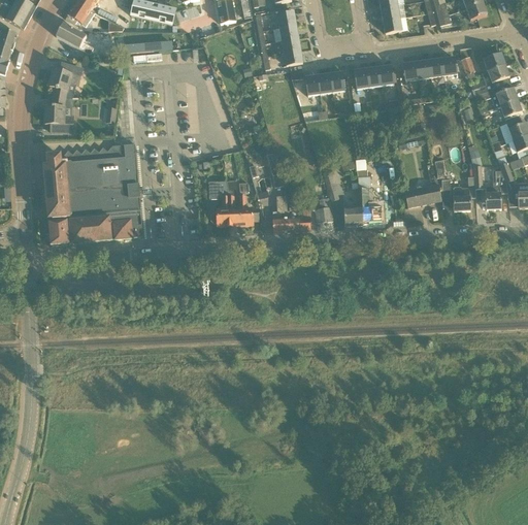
[(0,14),(14,24),(24,29),(36,5),(39,0),(17,0),(12,7),(0,0),(0,14)]
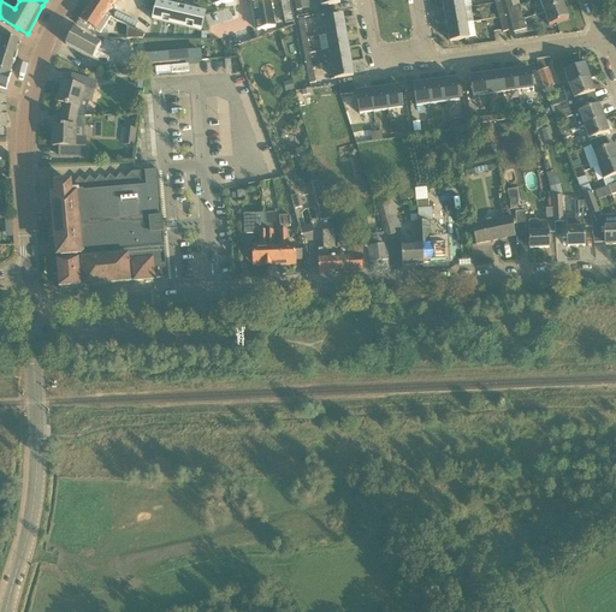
[(89,0),(84,7),(100,18),(105,11),(113,0),(89,0)]
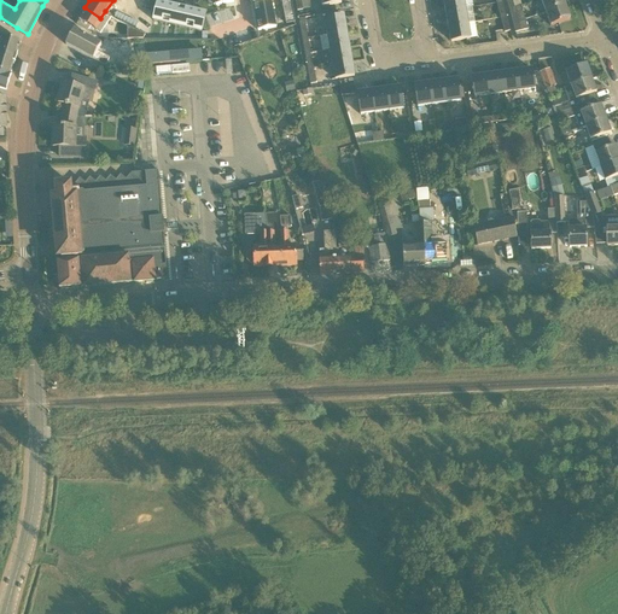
[(157,0),(153,17),(176,23),(200,29),(207,9),(203,7),(188,4),(181,3),(172,0),(157,0)]
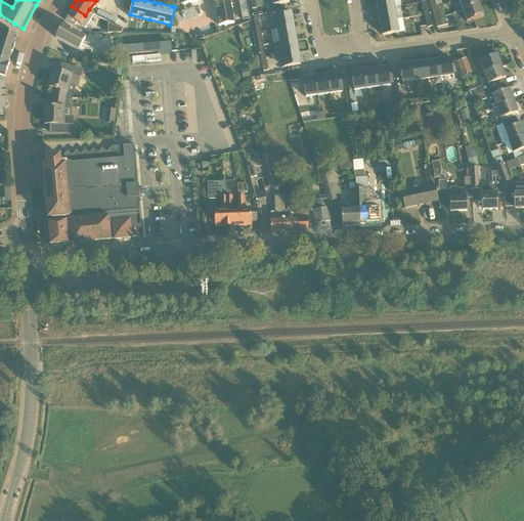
[(215,0),(219,23),(233,20),(230,0),(215,0)]
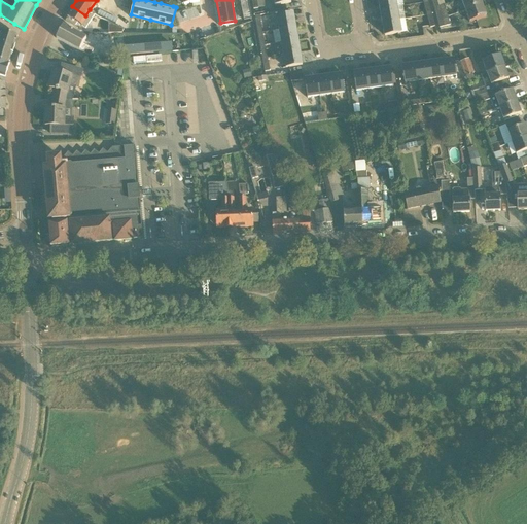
[(241,0),(242,8),(249,7),(247,0),(241,0)]
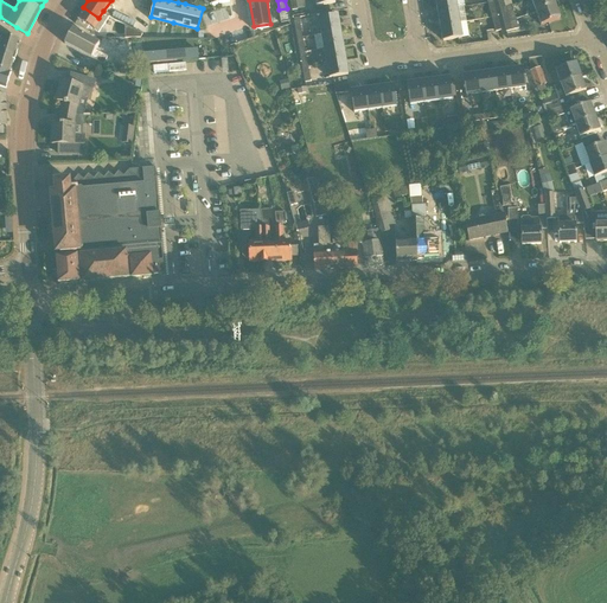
[(516,13),(512,1),(499,5),(503,17),(516,13)]
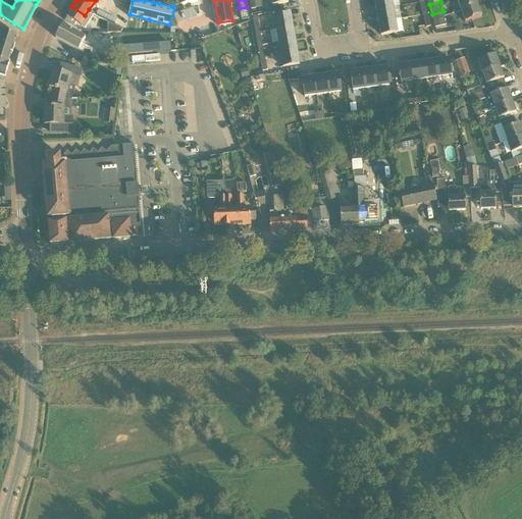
[(461,7),(462,9),(465,18),(481,12),(477,1),(461,7)]
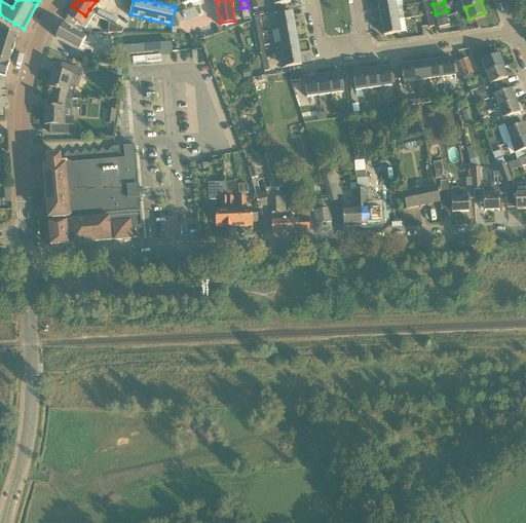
[(381,20),(398,16),(396,4),(379,7),(381,20)]
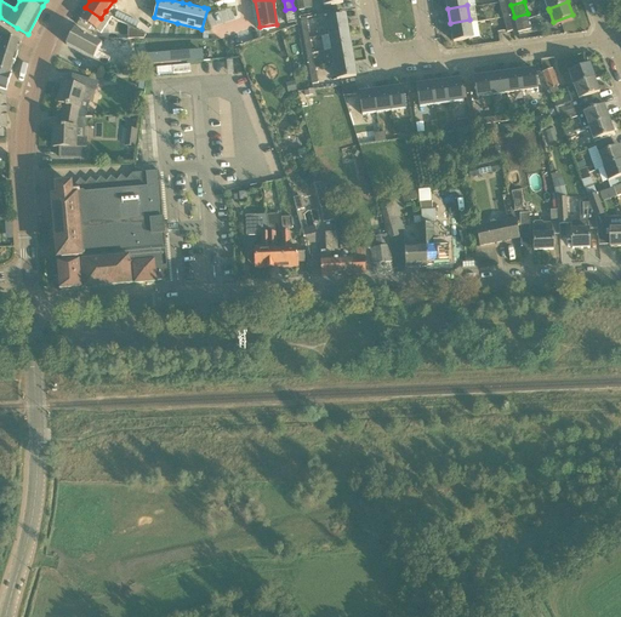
[(112,16),(106,11),(101,18),(85,7),(77,21),(89,28),(90,23),(101,30),(112,16)]
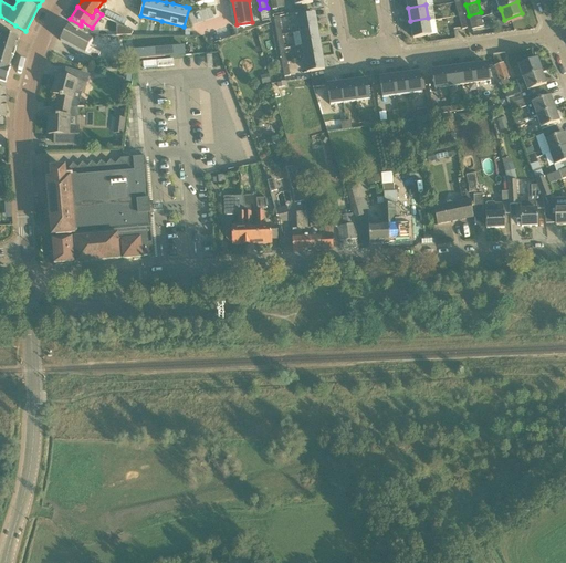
[(317,25),(314,11),(297,14),(300,29),(317,25)]
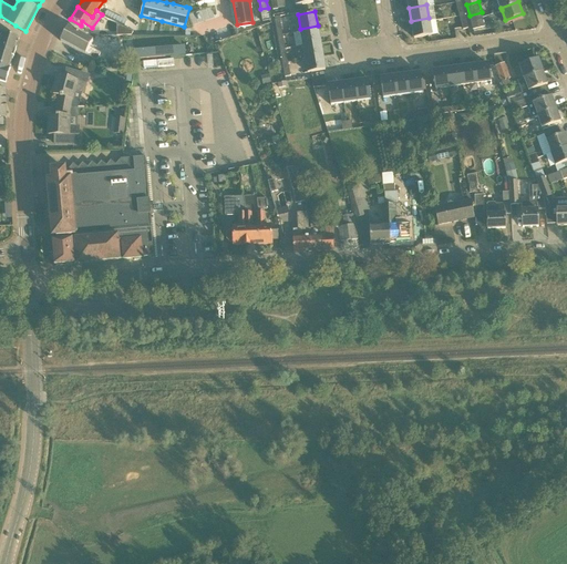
[(470,16),(473,27),(484,23),(482,12),(470,16)]
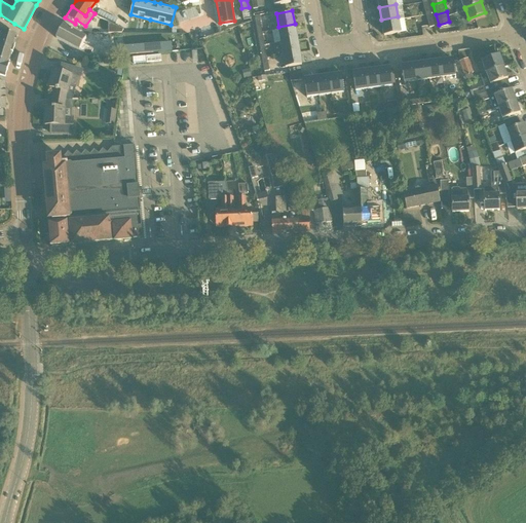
[(381,20),(383,32),(400,30),(398,16),(381,20)]
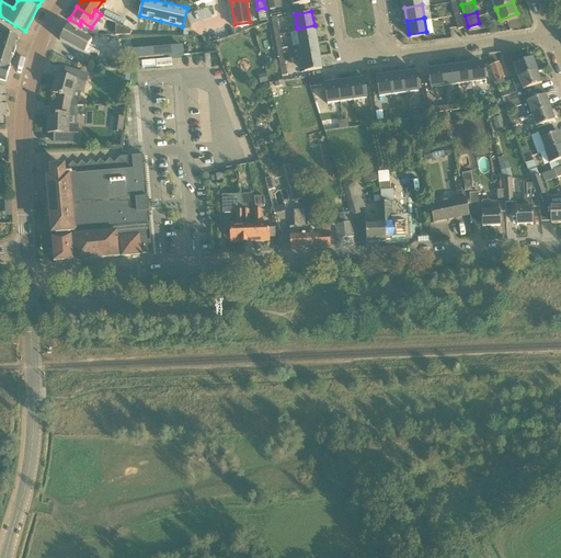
[(115,21),(114,21),(115,32),(123,32),(130,32),(130,27),(115,21)]
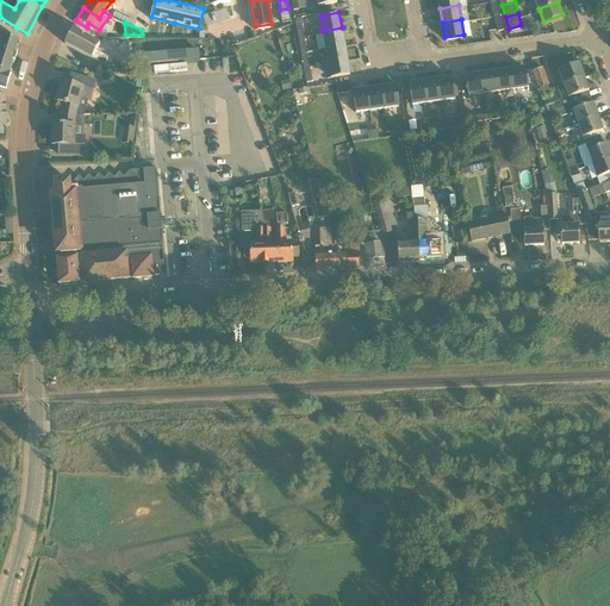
[(99,42),(82,32),(73,26),(64,41),(103,62),(107,54),(97,48),(99,42)]
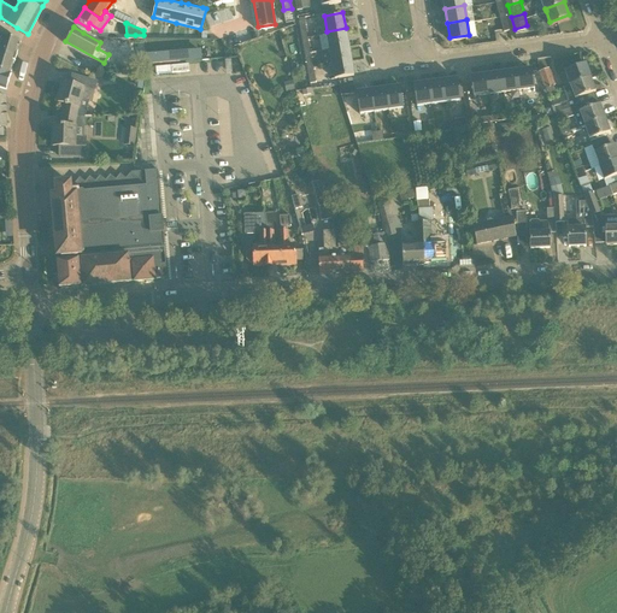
[(346,28),(327,31),(329,46),(348,42),(346,28)]
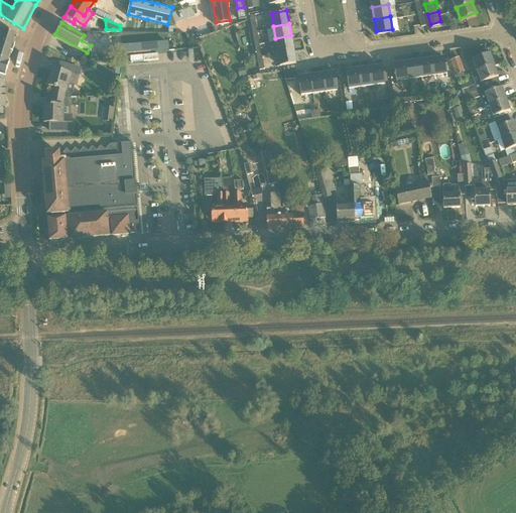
[(0,71),(5,73),(9,58),(8,58),(12,48),(17,31),(7,28),(2,26),(0,32),(0,71)]
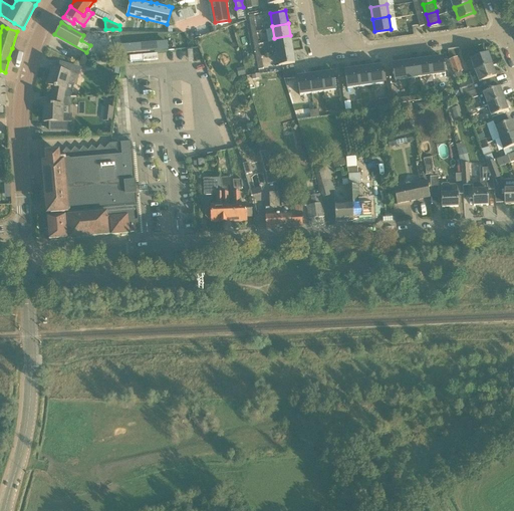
[(290,35),(274,38),(276,50),(292,47),(290,35)]
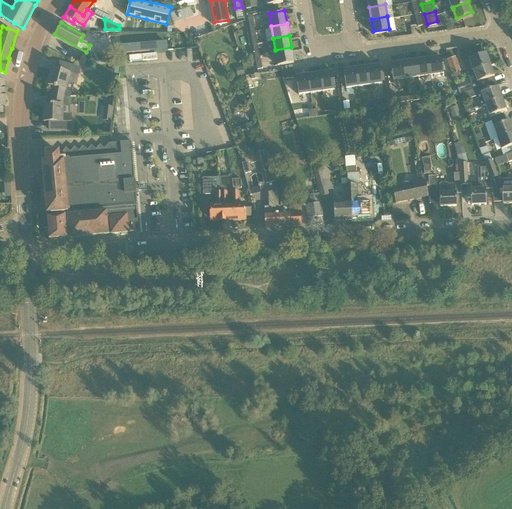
[(129,42),(121,42),(121,51),(149,49),(148,40),(129,42)]
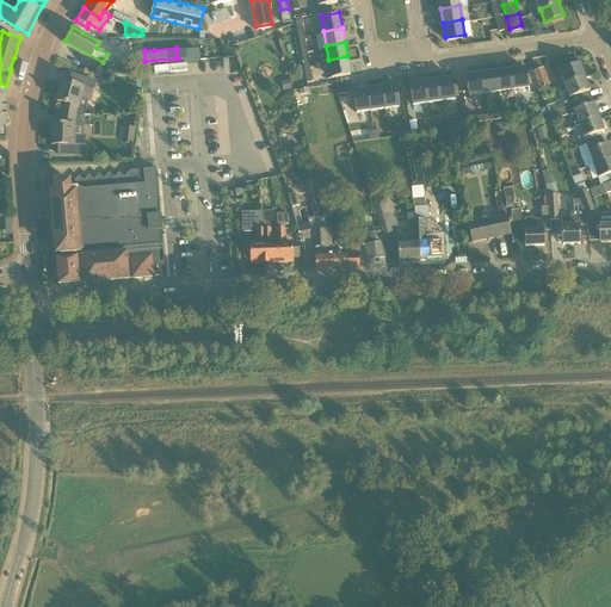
[(350,72),(347,56),(328,60),(331,75),(350,72)]
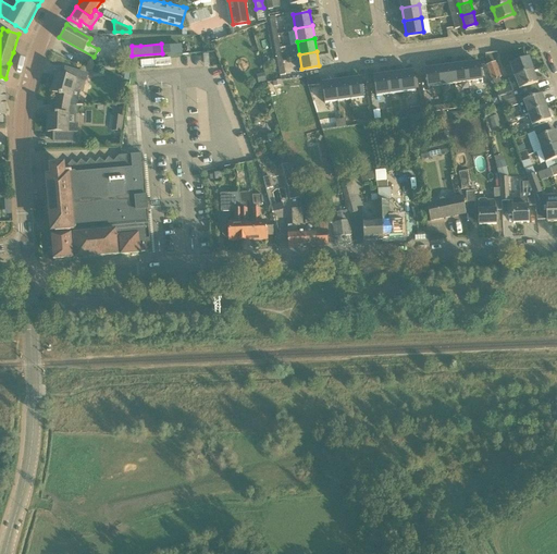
[(528,54),(510,61),(514,72),(515,74),(533,68),(528,54)]
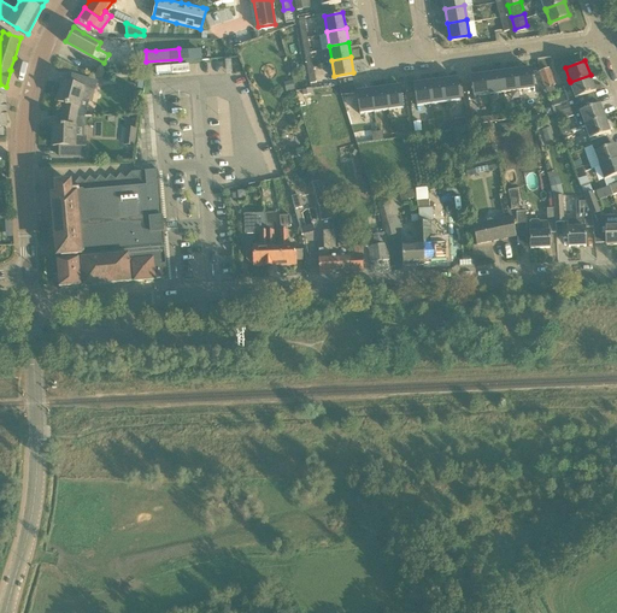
[(516,68),(518,87),(534,84),(532,65),(516,68)]
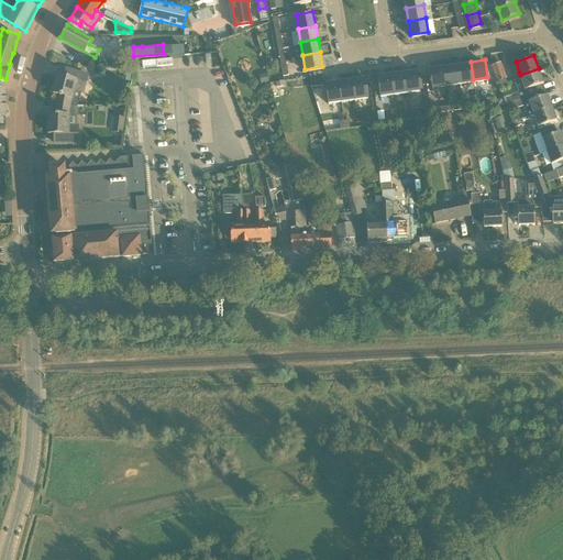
[(498,81),(506,79),(505,75),(506,75),(500,59),(492,63),(497,78),(498,81)]
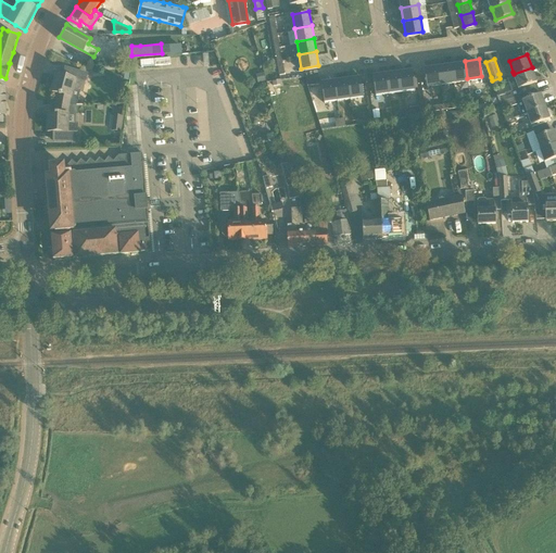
[(467,78),(465,61),(452,63),(454,80),(467,78)]
